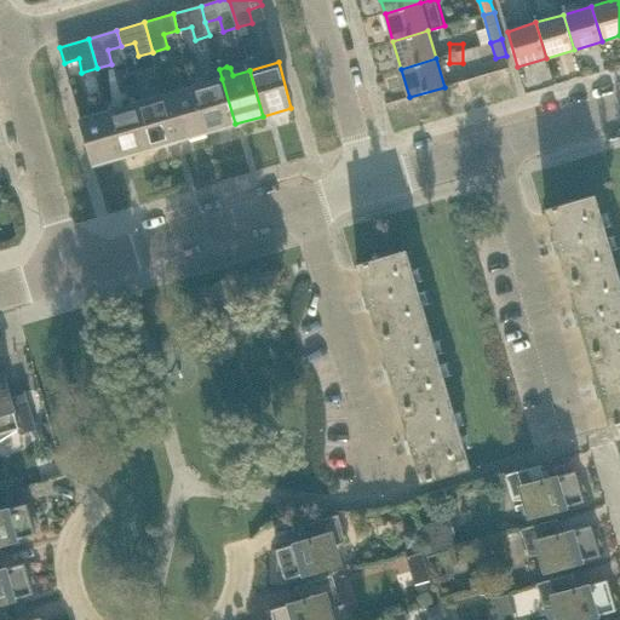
[(235,124),(222,79),(219,69),(211,72),(208,75),(211,82),(194,87),(207,132),(235,124)]
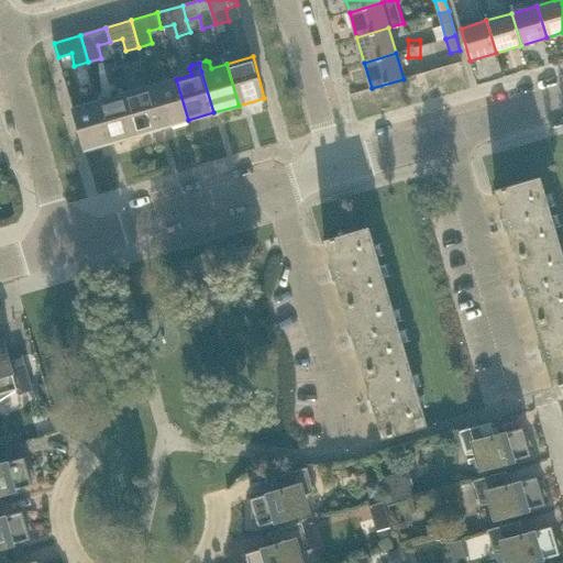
[(162,128),(188,120),(176,79),(150,87),(162,128)]
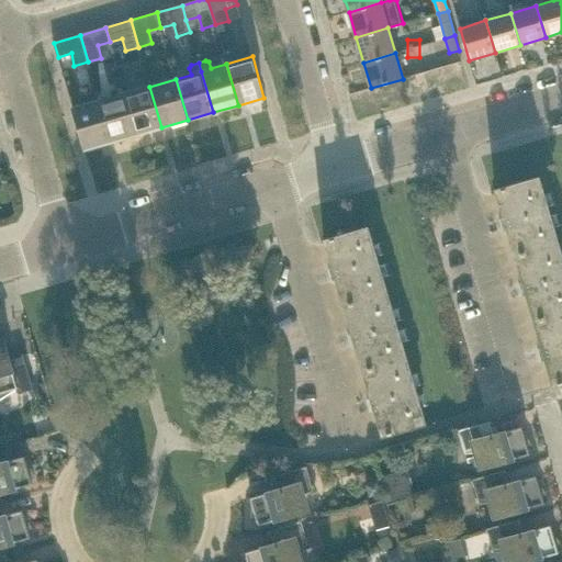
[(136,134),(161,127),(149,87),(124,93),(136,134)]
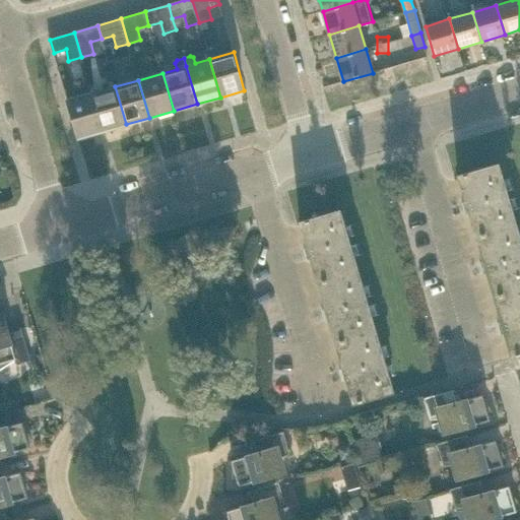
[(103,131),(126,124),(115,86),(91,93),(103,131)]
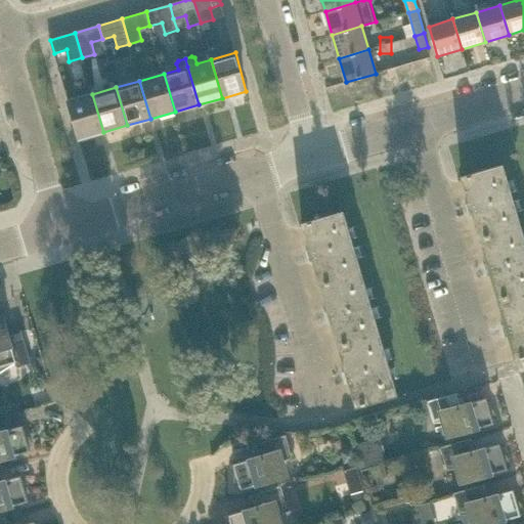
[(79,139),(103,132),(92,94),(68,101),(79,139)]
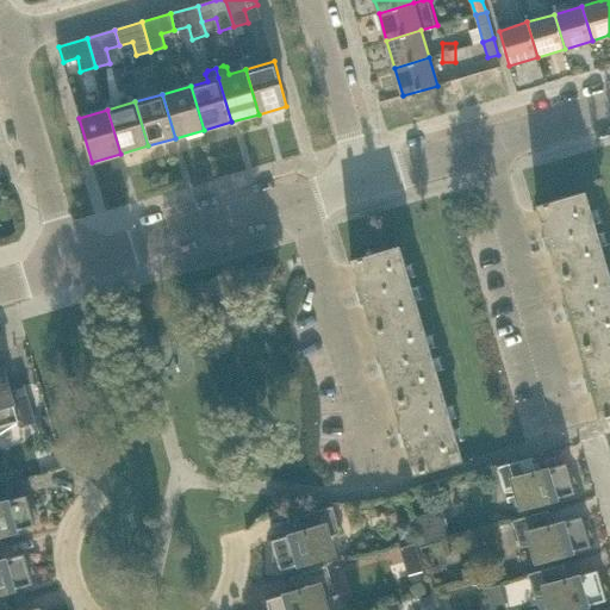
[(559,279),(607,265),(585,192),(537,206),(546,236),(543,236),(547,250),(551,249),(559,279)]
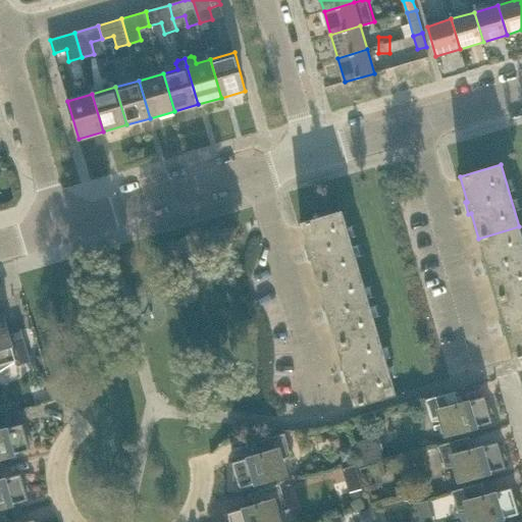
[(319,284),(361,272),(343,210),(301,222),(309,248),(306,249),(309,260),(312,259),(319,284)]
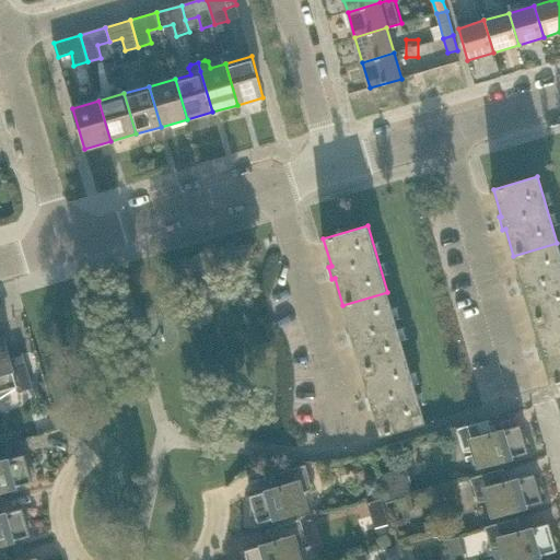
[(532,321),(559,312),(559,253),(557,243),(513,256),(521,281),(517,282),(521,294),(524,293),(532,321)]
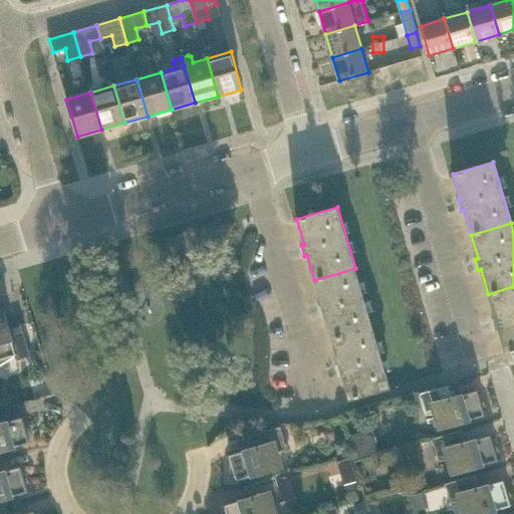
[(332,339),(372,328),(355,268),(314,280),(321,303),(318,304),(321,315),(324,315),(332,339)]
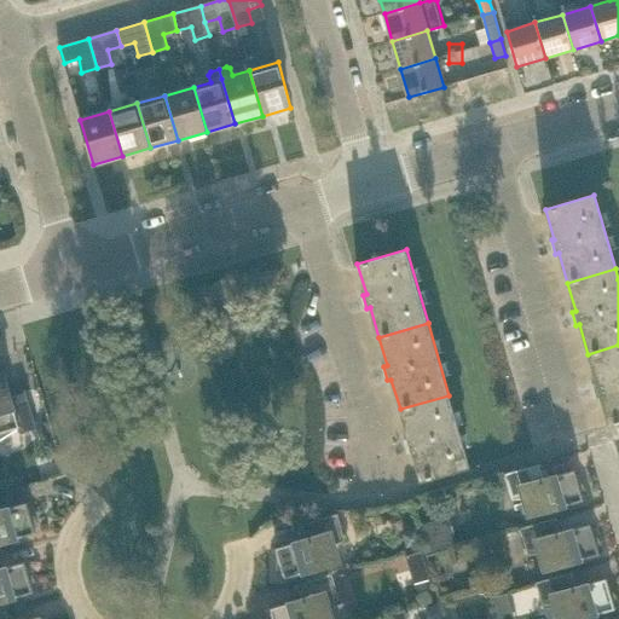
[(609,427),(618,423),(618,345),(588,354),(596,382),(593,383),(596,397),(600,397),(609,427)]
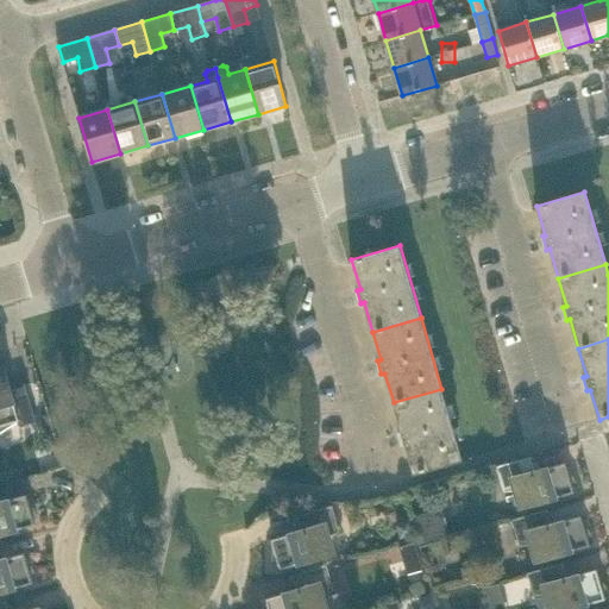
[(10,384),(8,382),(5,370),(0,371),(0,429),(14,421),(19,420),(20,425),(19,426),(19,427),(37,422),(25,382),(24,382),(24,385),(12,389),(10,384)]
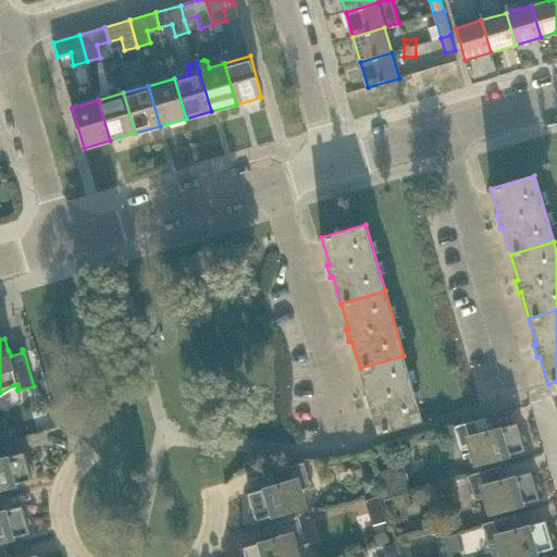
[(422,420),(404,356),(360,368),(367,394),(364,394),(368,407),(371,406),(379,433),(422,420)]
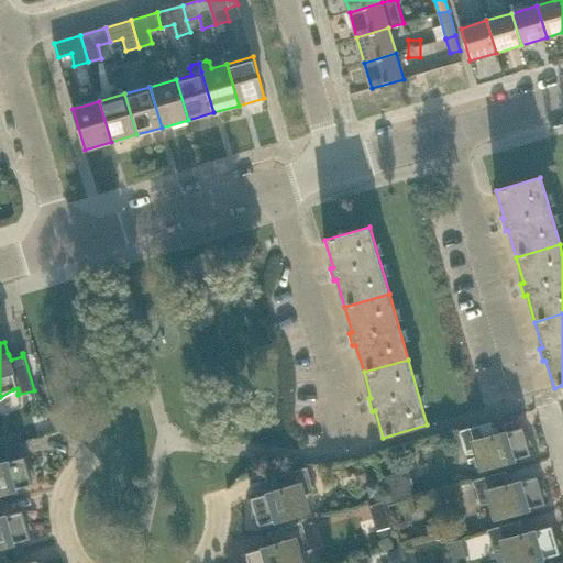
[(490,423),(494,423),(493,421),(459,431),(465,455),(481,454),(485,468),(530,454),(529,450),(533,448),(525,432),(522,428),(498,434),(494,434),(490,423)]
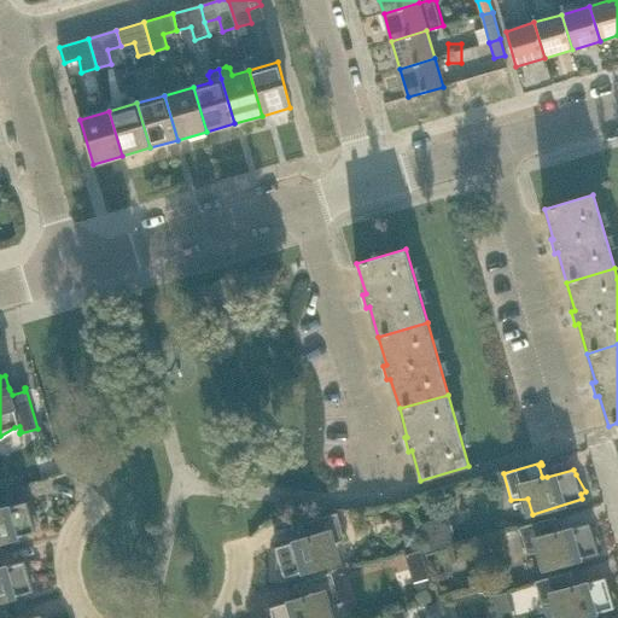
[(0,542),(36,531),(34,526),(39,524),(29,507),(27,502),(0,509),(0,508),(0,542)]
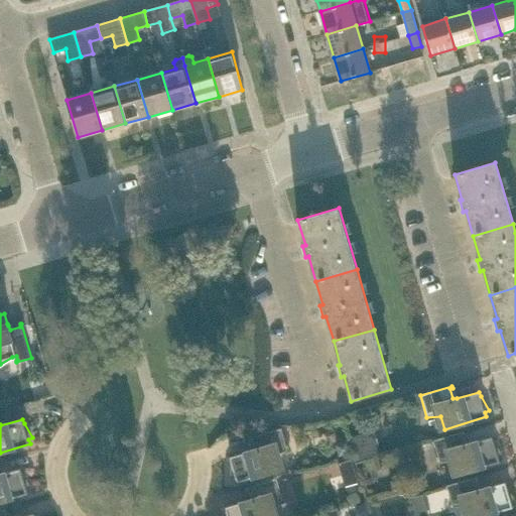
[(359,448),(382,448),(382,425),(359,425),(359,448)]
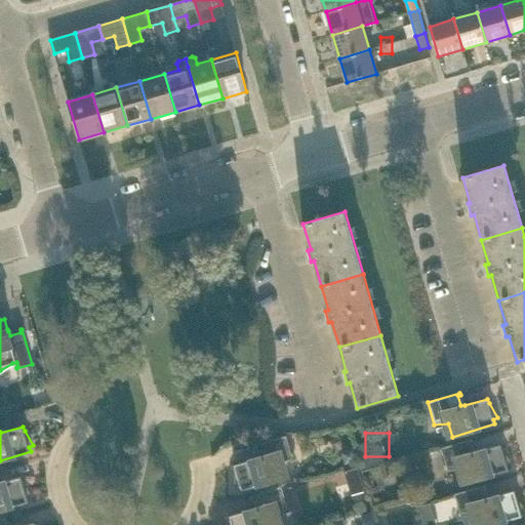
[(281,465),(293,457),(286,436),(254,445),(255,446),(257,446),(260,455),(256,458),(235,465),(236,469),(236,485),(240,486),(242,490),(284,478),(281,465)]
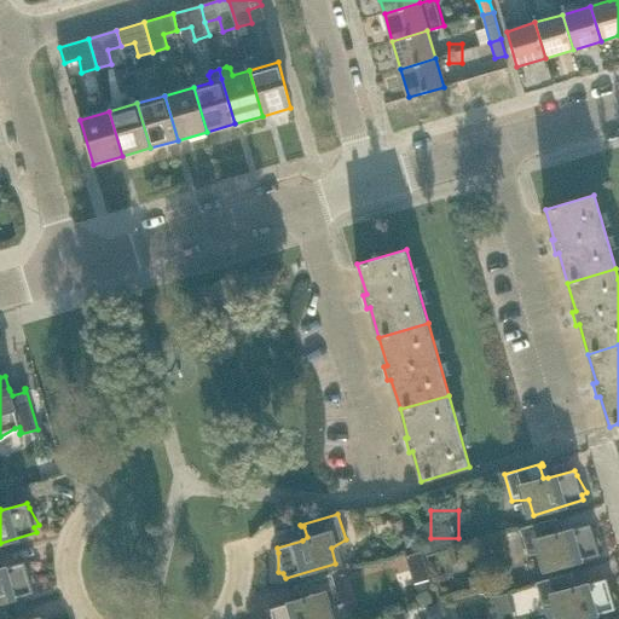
[(555,520),(559,519),(557,518),(520,528),(527,554),(544,553),(549,568),(599,554),(597,549),(602,547),(593,530),(590,524),(563,532),(559,532),(555,520)]
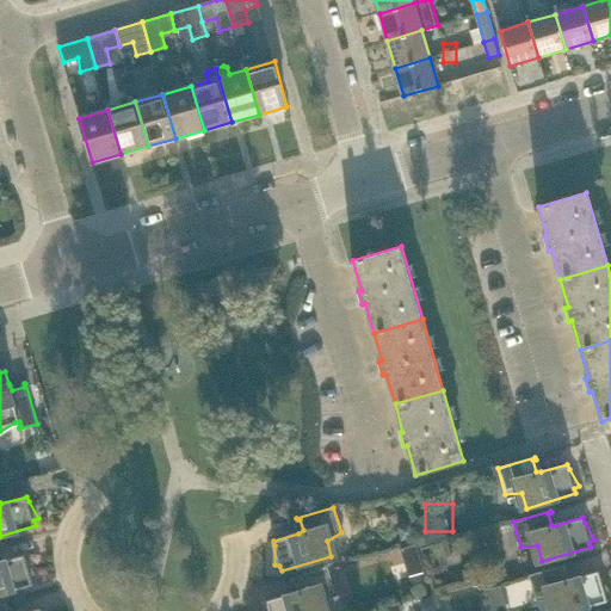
[(425,571),(417,543),(401,548),(409,575),(425,571)]
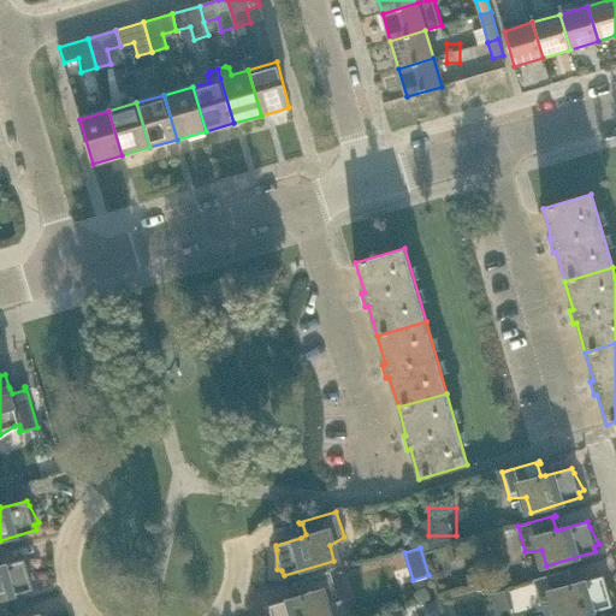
[(0,598),(34,590),(31,584),(36,581),(27,564),(25,560),(0,566),(0,598)]
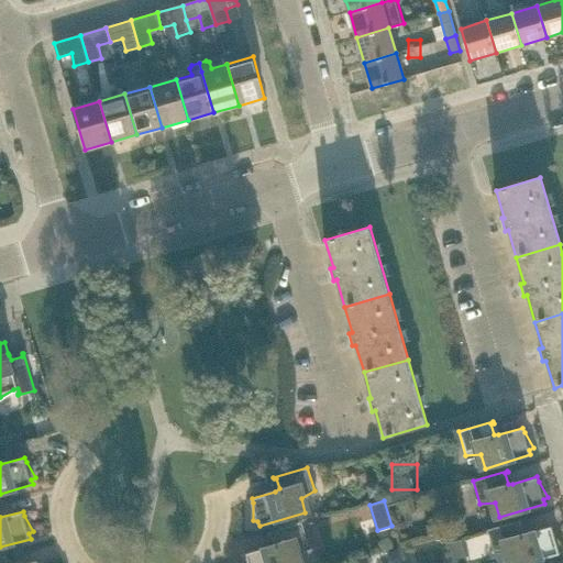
[(519,522),(522,521),(521,520),(487,530),(495,553),(509,552),(511,562),(526,562),(560,553),(558,549),(562,547),(553,531),(551,526),(527,533),(522,533),(519,522)]
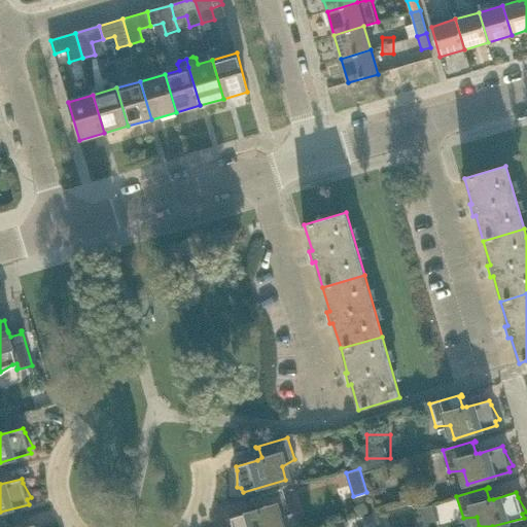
[(279,526),(277,518),(289,511),(283,489),(251,498),(251,499),(253,499),(256,508),(253,512),(231,518),(232,522),(232,526),(279,526)]
